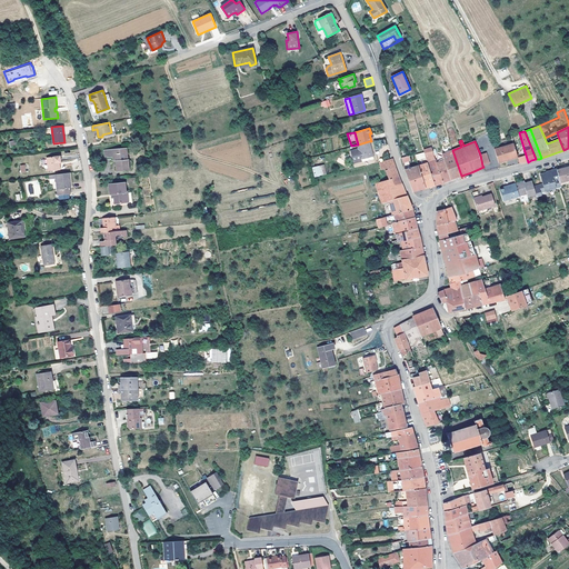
[(351,146),(349,147),(353,162),(361,160),(361,159),(373,156),(369,141),(358,145),(351,146)]
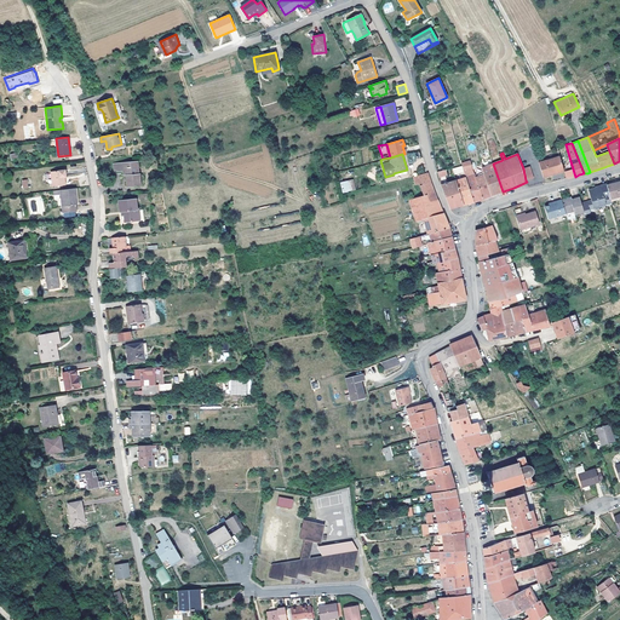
[(560,156),(539,162),(544,177),(564,171),(562,165),(560,156)]
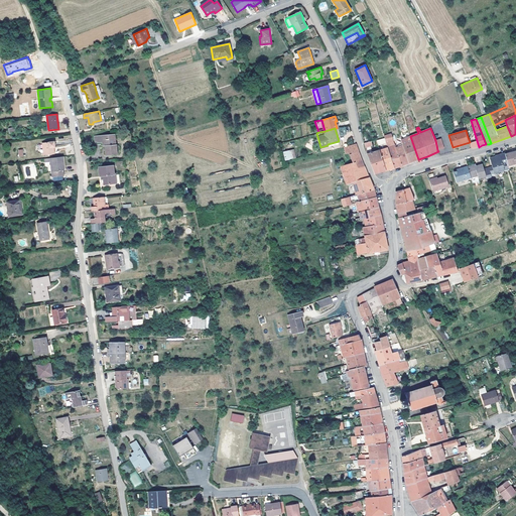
[(386,142),(387,146),(394,167),(398,167),(402,165),(396,148),(394,143),(394,141),(392,134),(391,133),(384,136),(384,137),(386,142)]
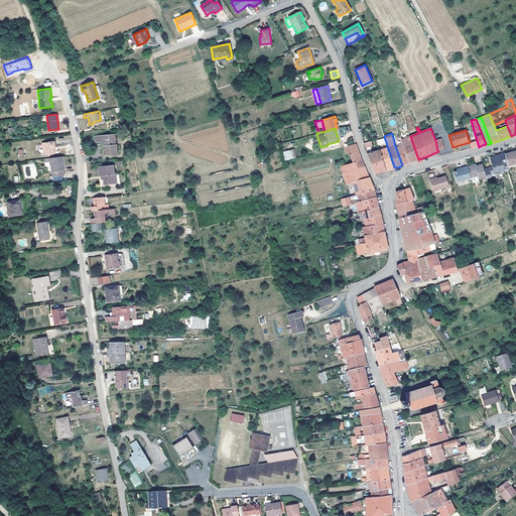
[(103,146),(106,146),(106,150),(106,156),(112,155),(117,154),(116,139),(114,139),(113,134),(107,135),(103,136),(103,135),(95,136),(95,143),(103,143),(103,146)]
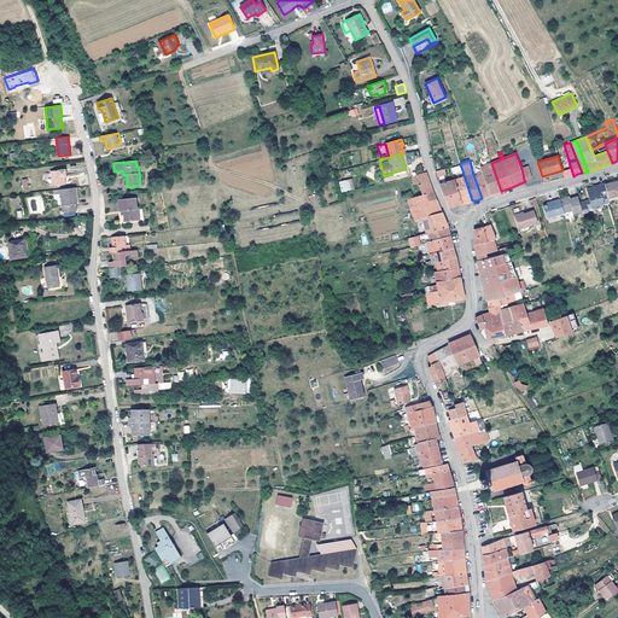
[(479,164),(481,165),(483,174),(490,194),(495,193),(501,191),(491,163),(485,165),(483,161),(478,161),(479,164)]
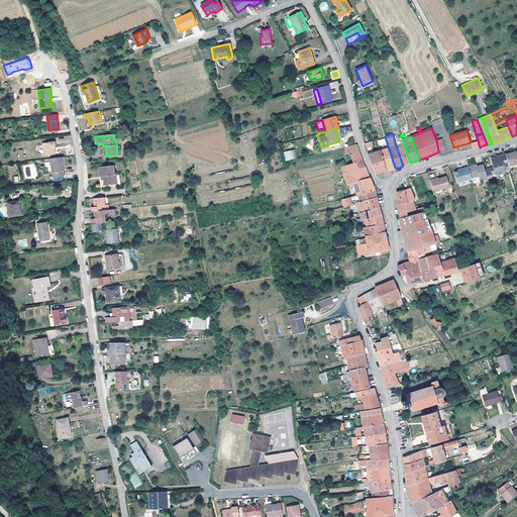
[(476,134),(469,137),(471,142),(473,148),(480,147),(476,134)]
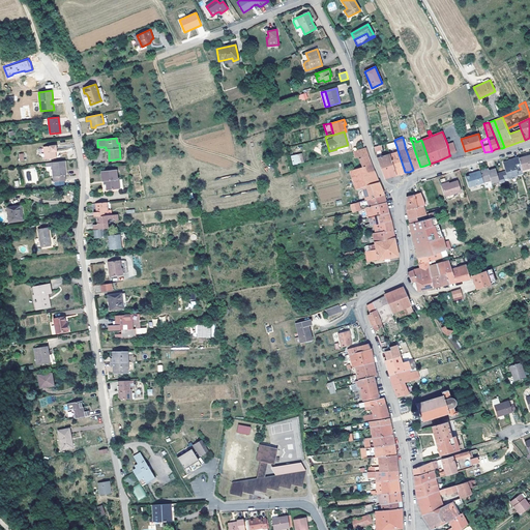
[(409,145),(405,147),(407,152),(414,149),(412,142),(409,143),(409,145)]
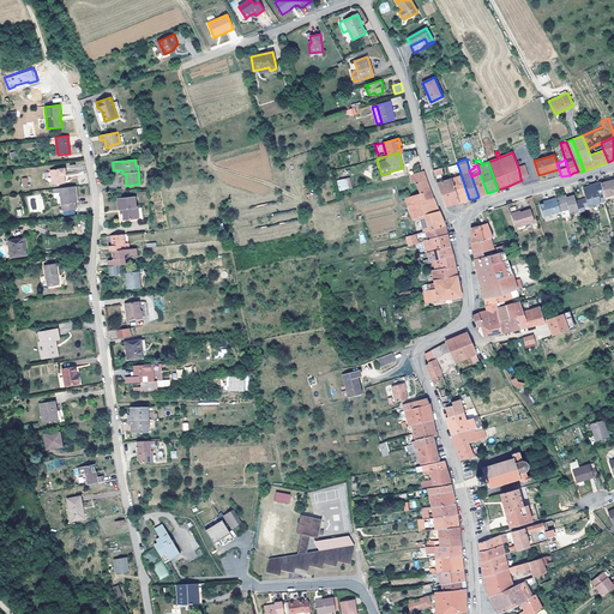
[(524,164),(518,167),(521,179),(528,175),(524,164)]
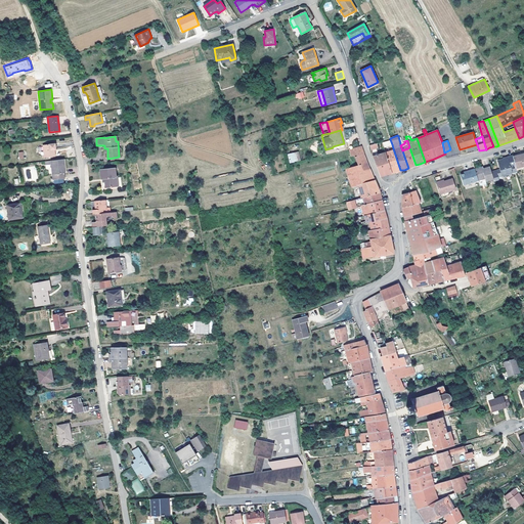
[(382,141),(369,145),(370,150),(377,149),(384,147),(382,142),(382,141)]
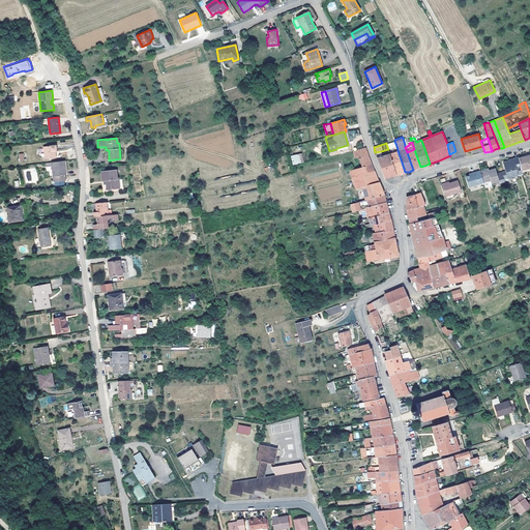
[(53,145),(43,146),(45,159),(55,157),(53,145)]
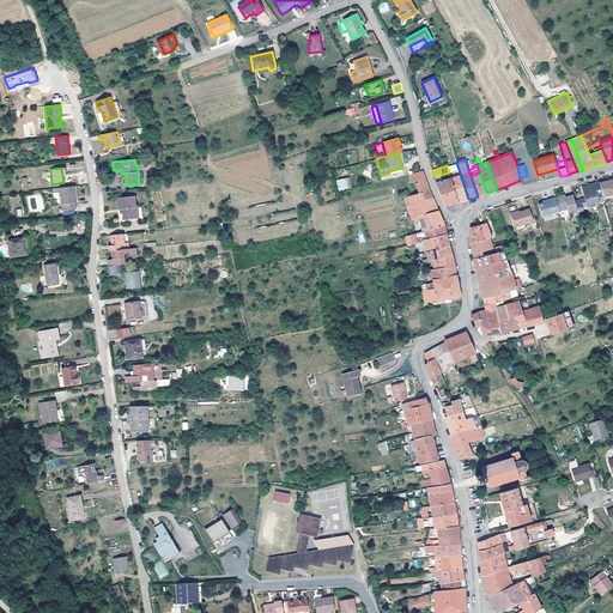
[(402,168),(389,171),(389,173),(390,178),(404,175),(402,168)]
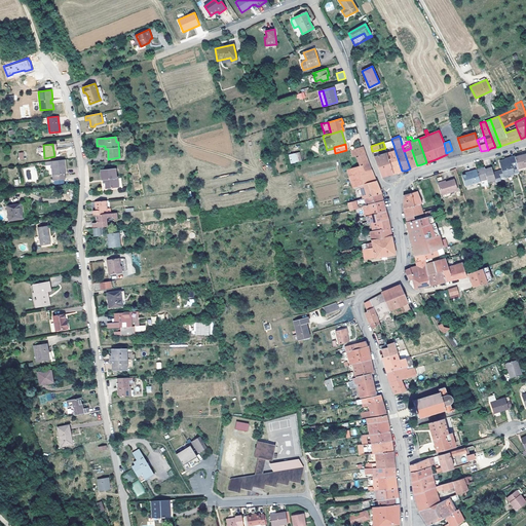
[(363,146),(350,149),(352,156),(355,155),(360,165),(361,172),(371,170),(365,154),(363,146)]
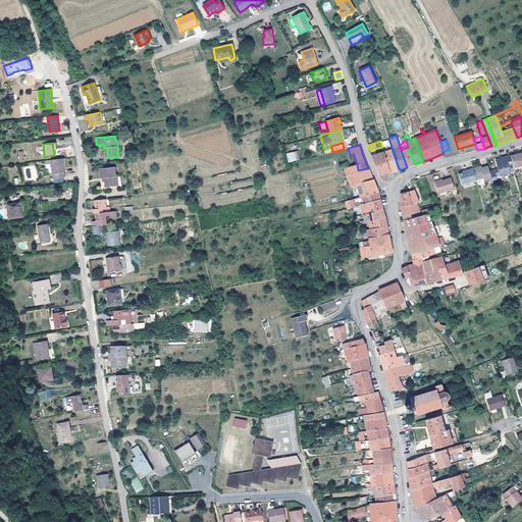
[(408,147),(401,150),(407,167),(411,165),(414,164),(408,147)]
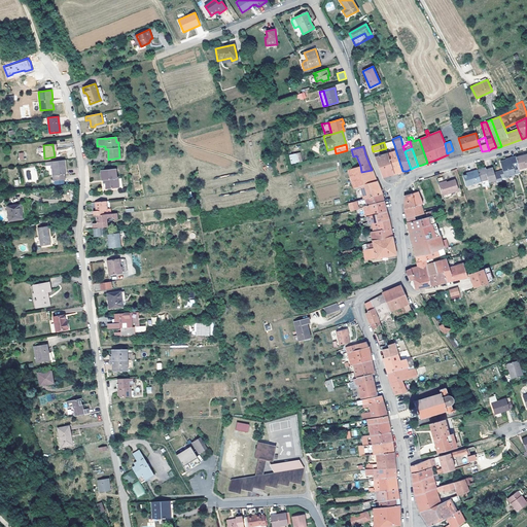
[(395,149),(388,152),(394,174),(398,173),(402,171),(395,149)]
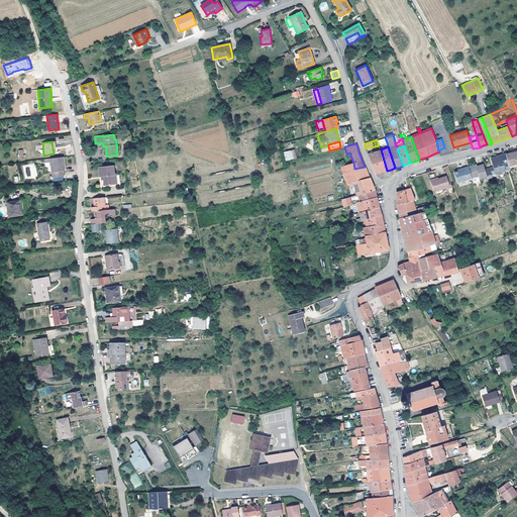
[(286,161),(297,159),(295,149),(284,151),(286,161)]
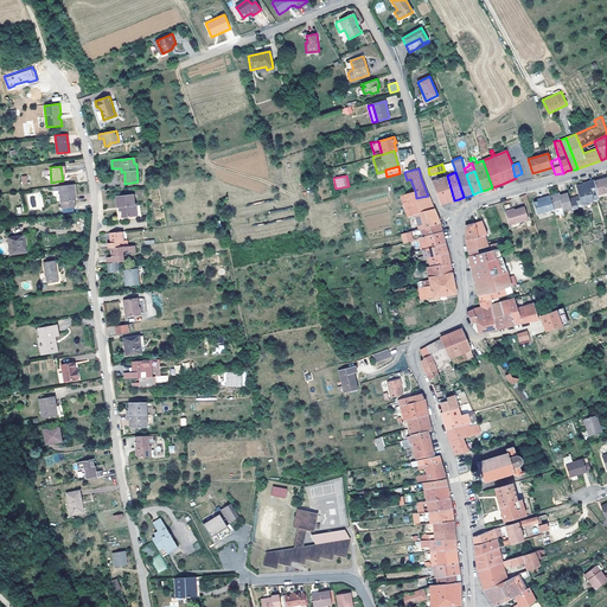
[(432,181),(433,183),(435,190),(440,204),(454,200),(447,176),(438,179),(432,181)]
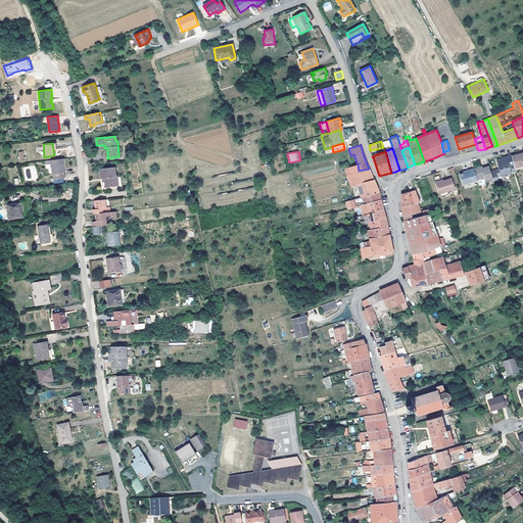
[(522,152),(511,155),(514,168),(522,164),(522,152)]
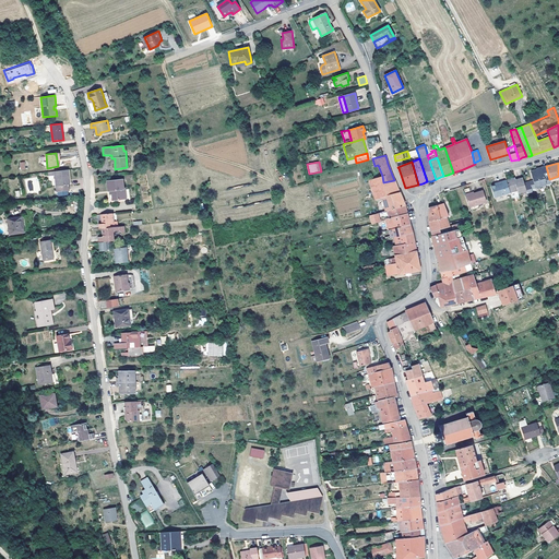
[(542,168),(531,171),(533,181),(535,187),(546,183),(545,180),(549,179),(546,166),(542,167),(542,168)]
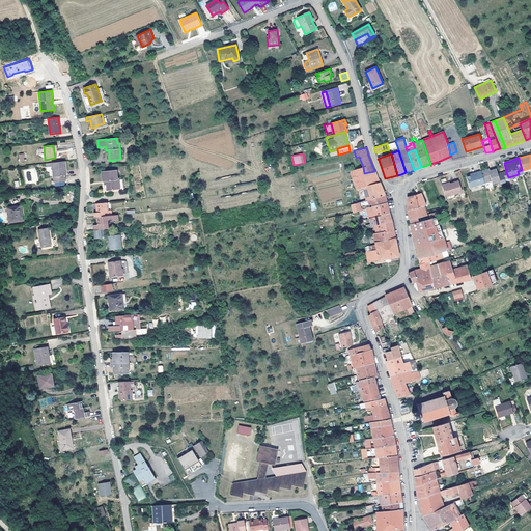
[(46,167),(52,166),(54,182),(55,182),(64,180),(65,180),(65,175),(66,175),(64,161),(46,163),(46,167)]
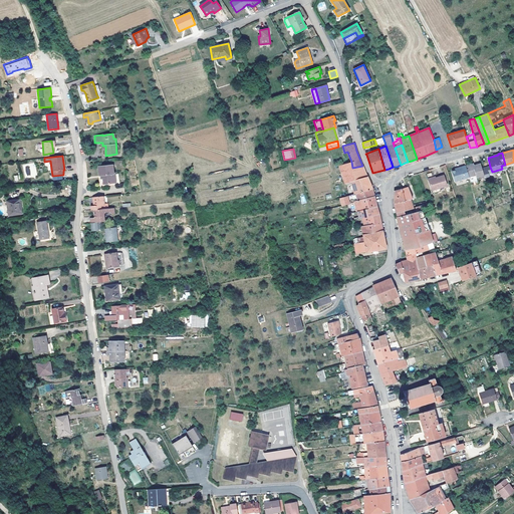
[(351,162),(339,166),(345,184),(350,182),(354,194),(372,189),(366,176),(362,166),(352,168),(351,162)]
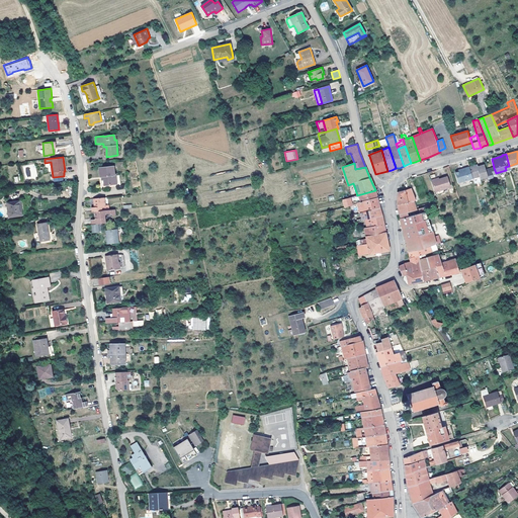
[(477,165),(469,167),(472,178),(475,184),(481,182),(481,179),(488,177),(486,170),(484,166),(478,168),(478,166),(477,165)]
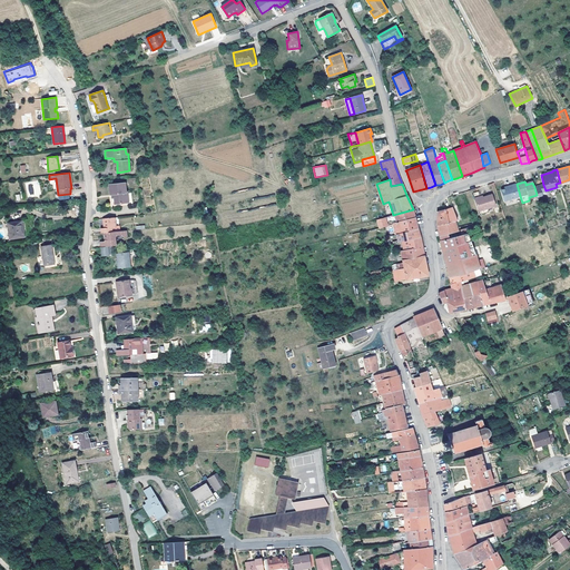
[(110,195),(115,194),(115,197),(116,204),(120,203),(120,205),(123,204),(123,203),(128,203),(127,192),(126,192),(125,184),(110,185),(110,195)]
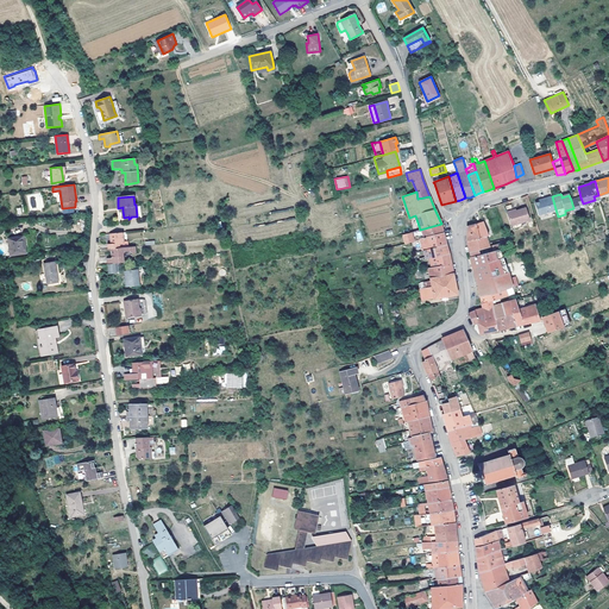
[(556,209),(552,196),(542,199),(542,200),(535,202),(539,214),(556,209)]
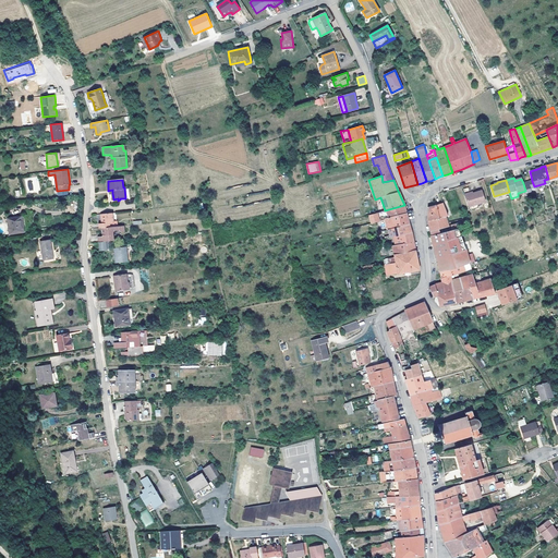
[(473,193),(465,195),(469,206),(485,202),(482,191),(473,193)]
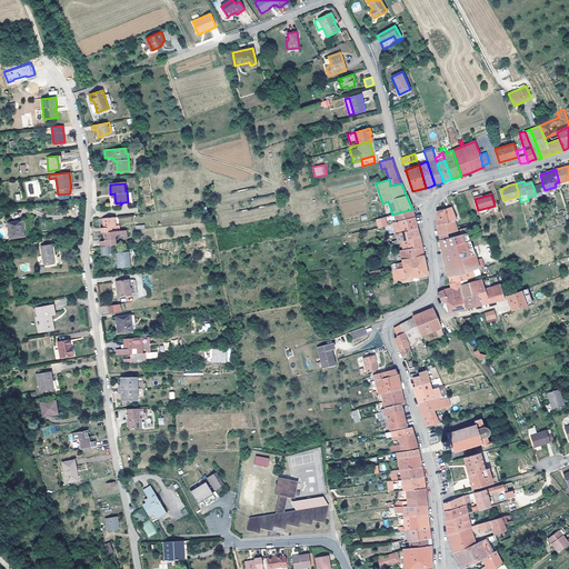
[(451,207),(445,209),(450,222),(453,221),(457,220),(451,207)]
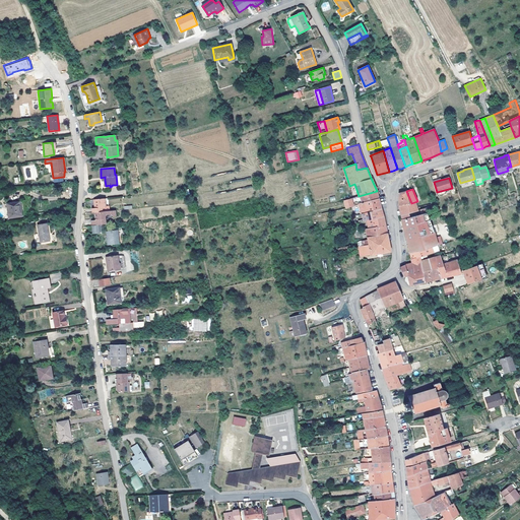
[(377,191),(359,196),(349,199),(344,200),(346,207),(353,205),(352,202),(356,201),(356,200),(359,202),(359,204),(379,198),(378,194),(377,191)]
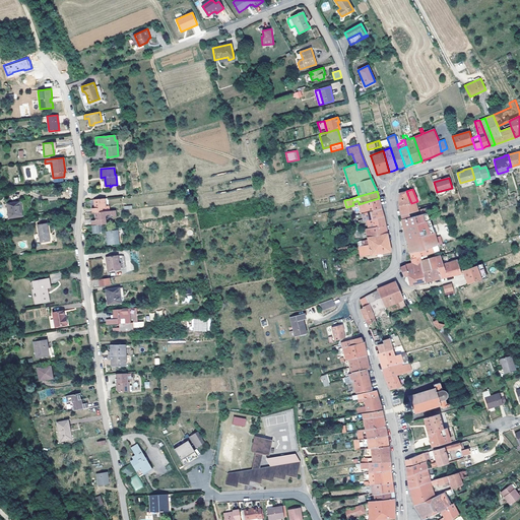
[(406,191),(399,193),(399,200),(398,206),(401,215),(408,213),(418,211),(417,207),(414,202),(411,203),(406,191)]
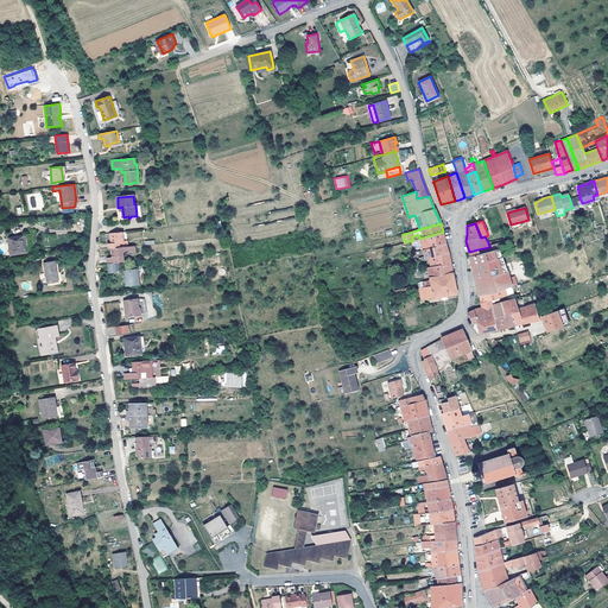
[(122,232),(109,233),(111,244),(108,244),(108,248),(111,248),(120,247),(119,242),(124,242),(122,232)]
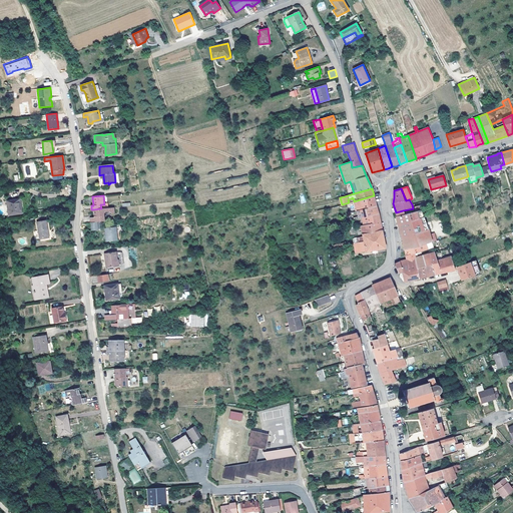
[(354,201),(354,202),(356,208),(357,210),(360,209),(377,205),(376,204),(375,205),(373,200),(375,200),(374,195),(354,201)]
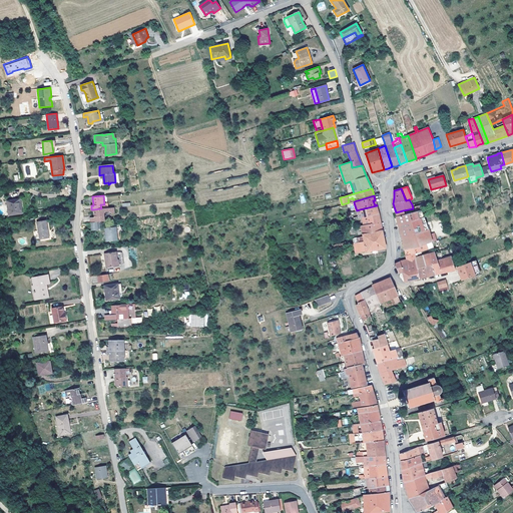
[(19,198),(6,200),(9,215),(22,212),(19,198)]
